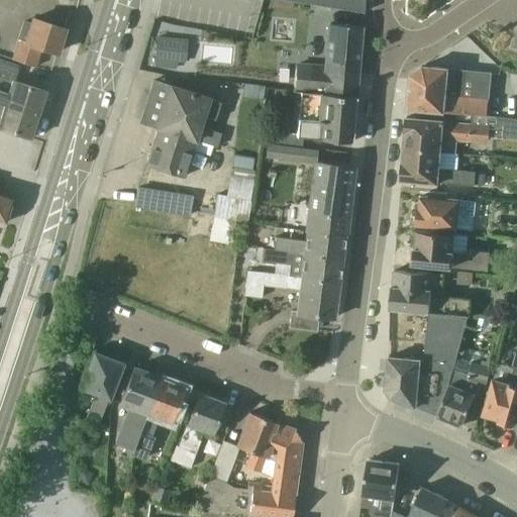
[(287,0),(364,13),(364,0),(287,0)]
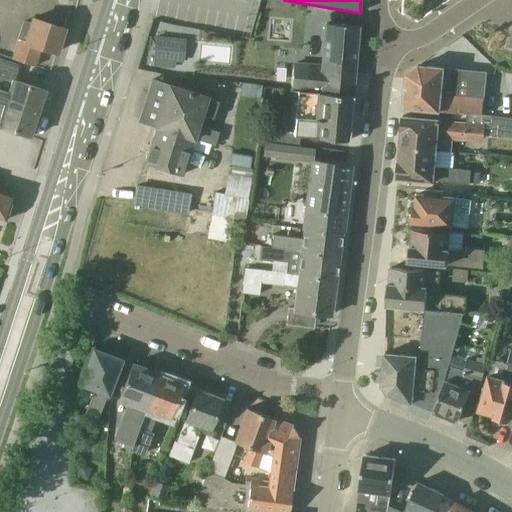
[(57,52),(64,29),(33,19),(31,25),(24,22),(13,59),(38,67),(44,48),(57,52)]
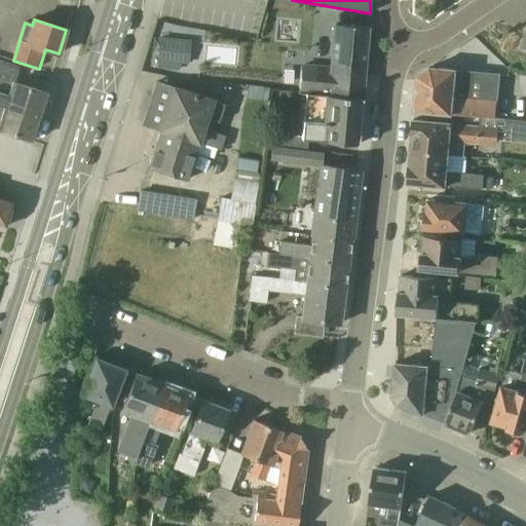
[(298,94),(316,96),(316,95),(323,96),(363,99),(369,27),(332,24),(328,68),(316,67),(316,68),(301,66),(298,94)]
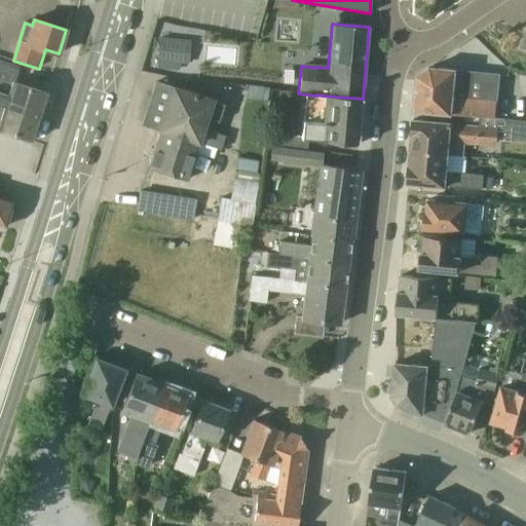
[(179,70),(180,61),(182,41),(159,39),(156,68),(179,70)]
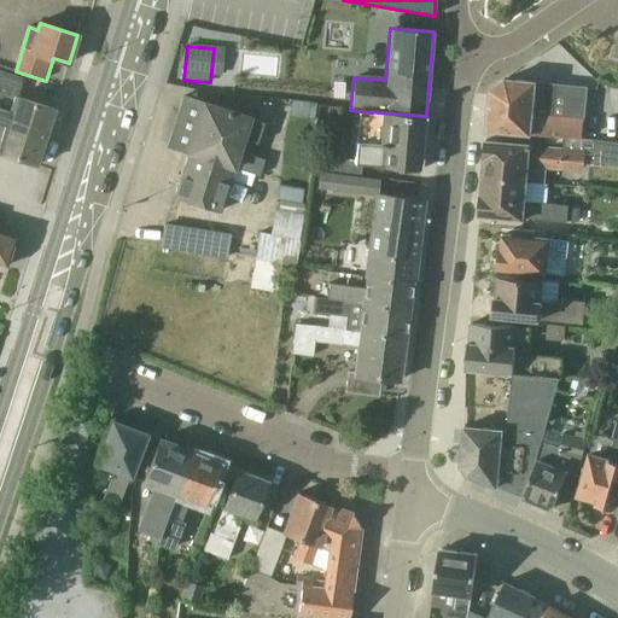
[(56,110),(16,97),(22,79),(0,70),(0,122),(46,136),(56,110)]
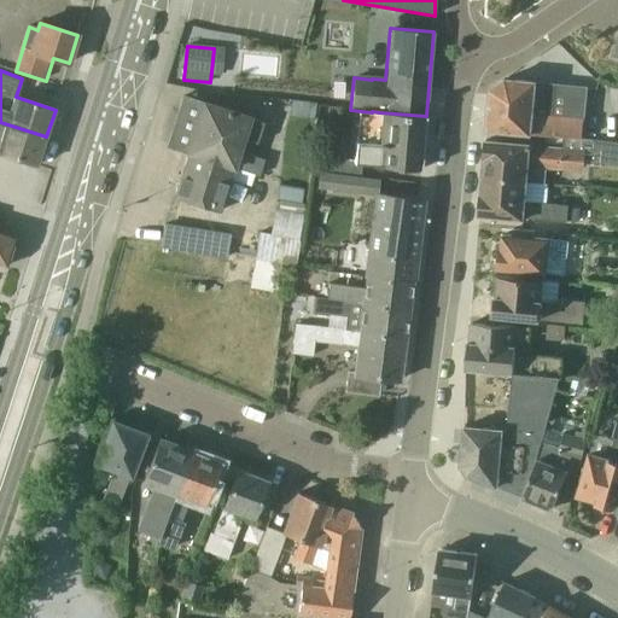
[(587,86),(536,83),(537,82),(506,79),(491,89),(488,130),(583,139),(587,86)]
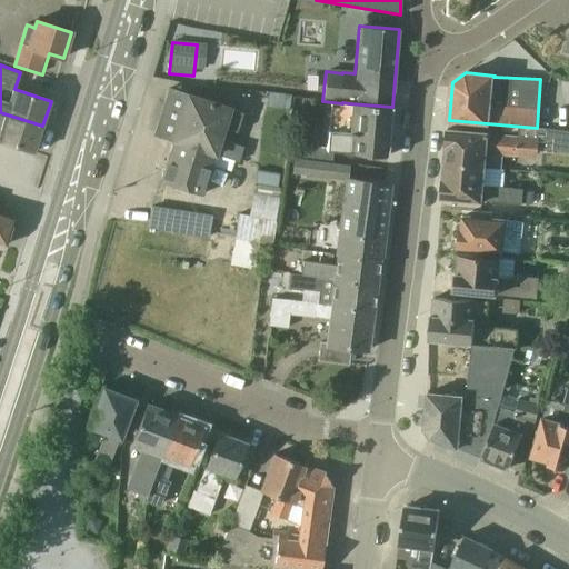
[(230,108),(188,95),(169,89),(155,136),(173,141),(161,182),(202,195),(216,155),(239,162),(245,147),(229,142),(225,146),(219,143),(223,128),(237,132),(243,113),(230,109),(230,108)]
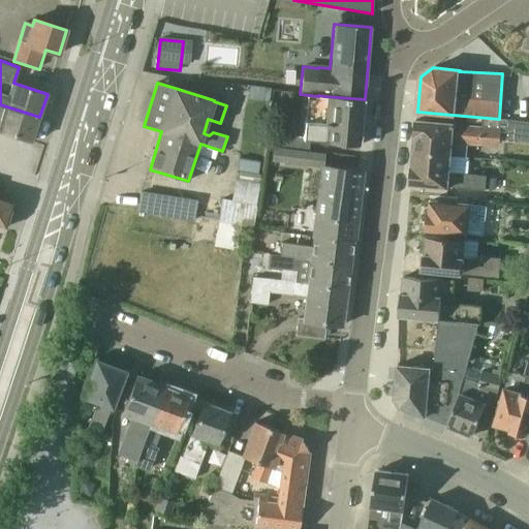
[(250,101),(272,102),(273,90),(252,88),(250,101)]
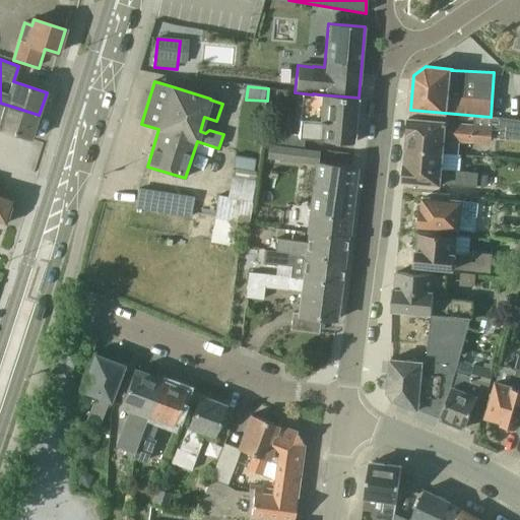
[(300,119),(299,137),(320,139),(320,140),(354,143),(359,98),(319,94),(317,121),(300,119)]
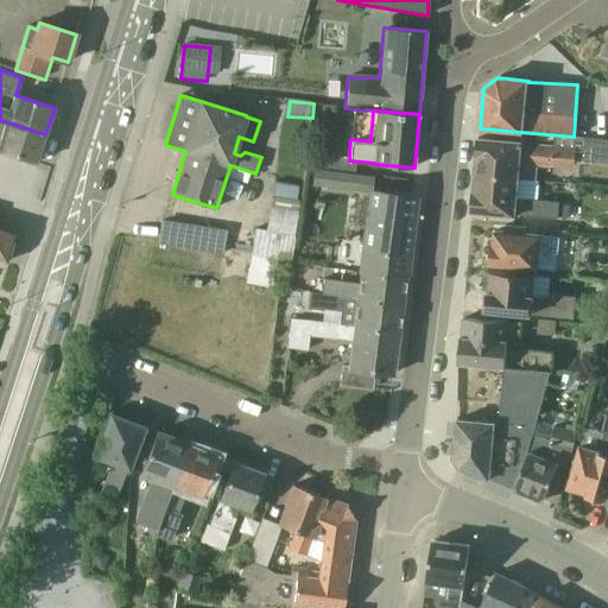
[(0,120),(0,150),(2,151),(37,162),(45,134),(0,120)]
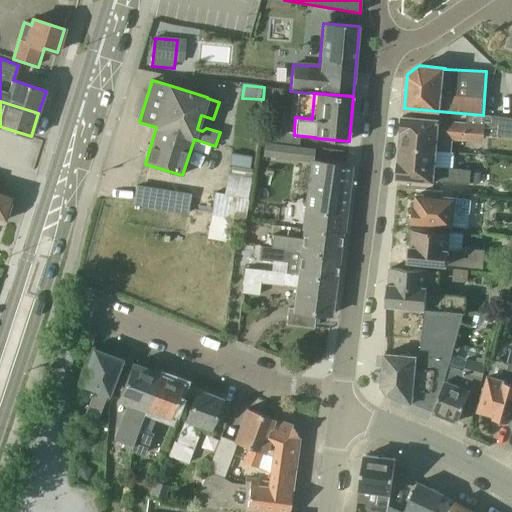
[(401,147),(437,151),(438,138),(483,141),(484,124),(440,121),(440,120),(404,116),(401,147)]
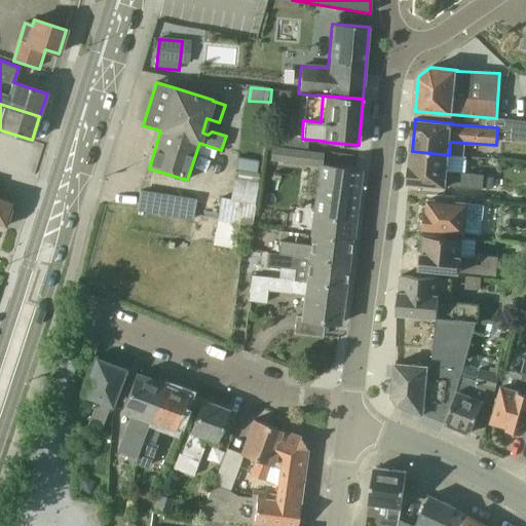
[(525,140),(525,120),(505,119),(503,139),(525,140)]
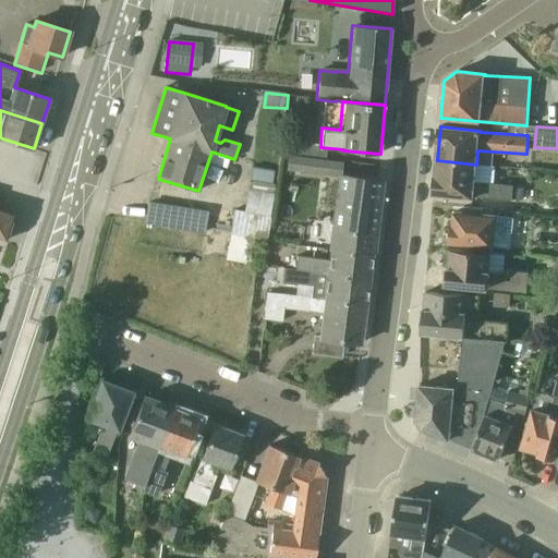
[(289,155),(302,157),(304,143),(278,140),(276,154),(289,155)]
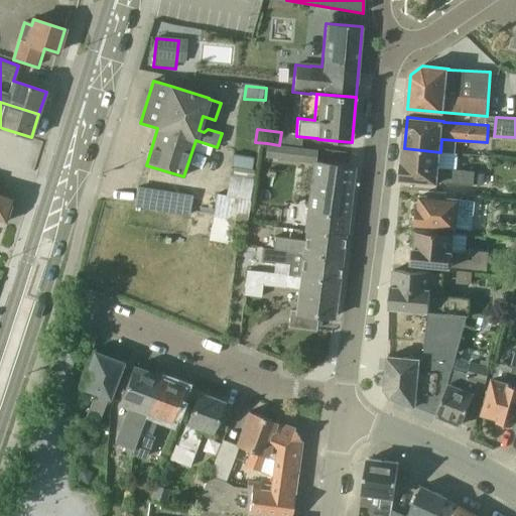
[(292,146),(279,145),(267,143),(266,155),(291,159),(292,146)]
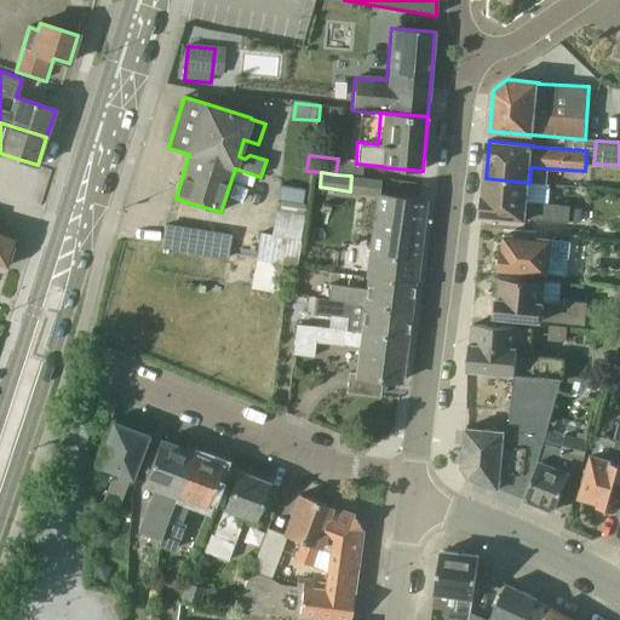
[(529,183),(486,178),(482,216),(526,219),(570,223),(572,206),(528,202),(529,183)]
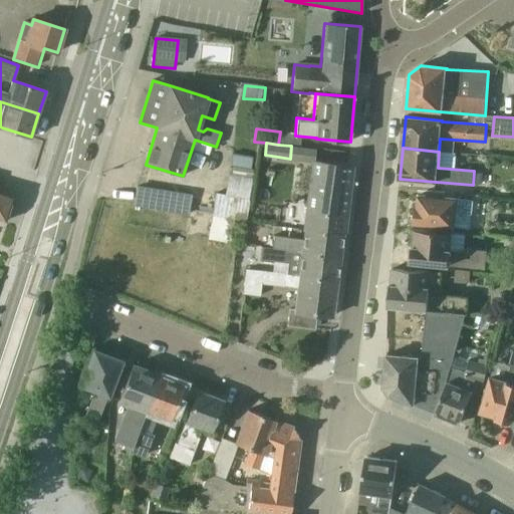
[(230,166),(250,170),(252,157),(233,153),(230,166)]
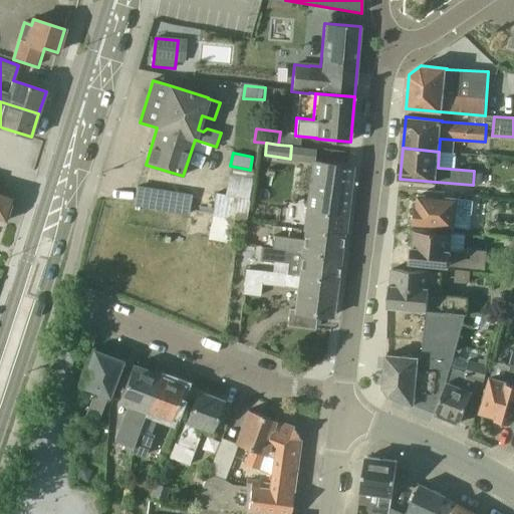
[(306,229),(343,233),(351,166),(314,161),(306,229)]
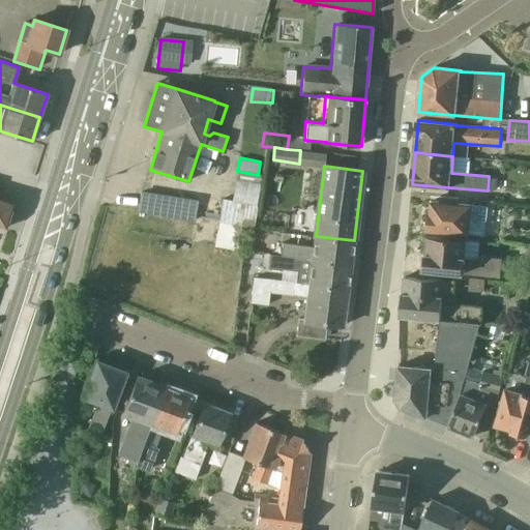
[(140,216),(196,217),(197,195),(140,193),(140,216)]
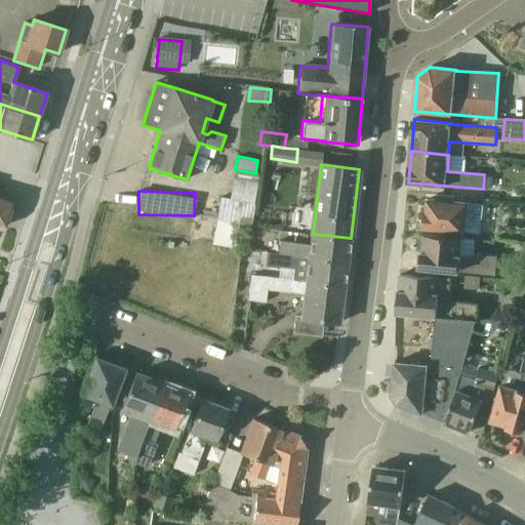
[(481,235),(484,205),(455,202),(455,197),(437,195),(436,201),(427,200),(423,229),(481,235)]
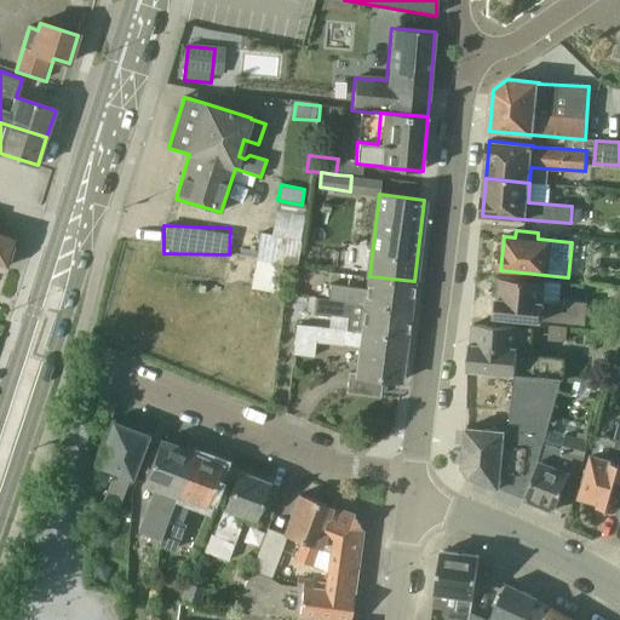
[(0,264),(6,267),(16,237),(0,231),(0,264)]
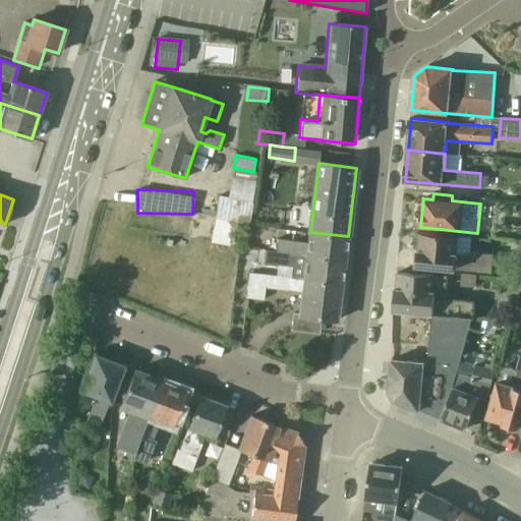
[(248,224),(251,201),(219,195),(215,220),(248,224)]
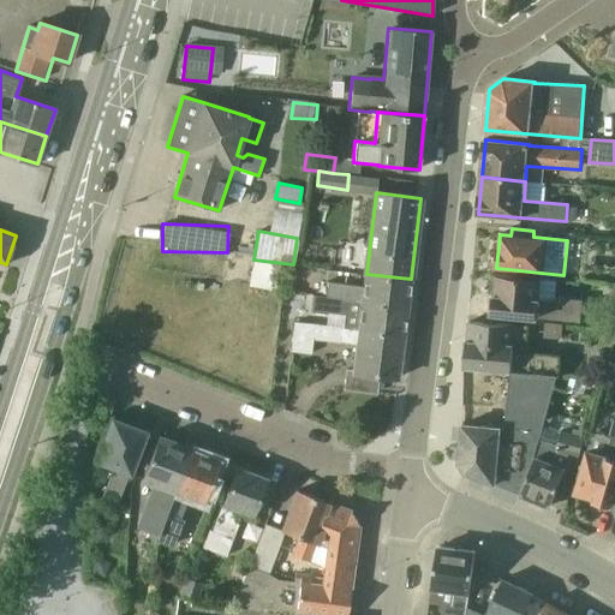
[(411,279),(366,274),(364,288),(329,284),(328,298),(407,308),(411,279)]
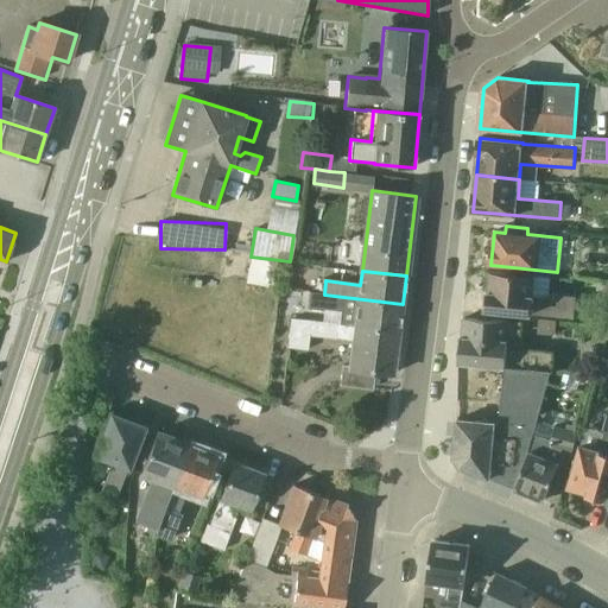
[(536,276),(515,274),(492,272),(491,292),(488,292),(487,310),(574,317),(574,314),(575,296),(553,293),(553,298),(533,296),(536,276)]
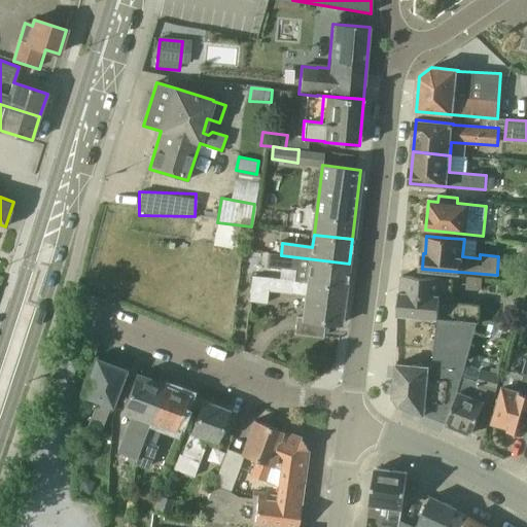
[(349,264),(281,255),(269,253),(267,268),(295,272),(294,281),(346,288),(349,264)]
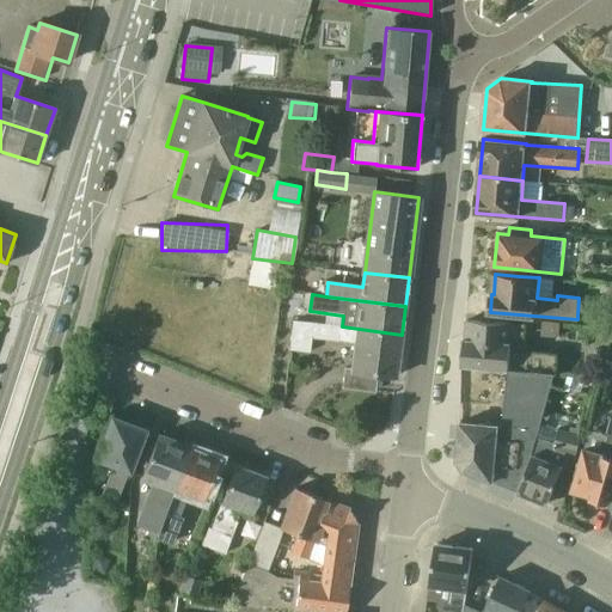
[(594,318),(597,299),(579,298),(577,316),(594,318)]
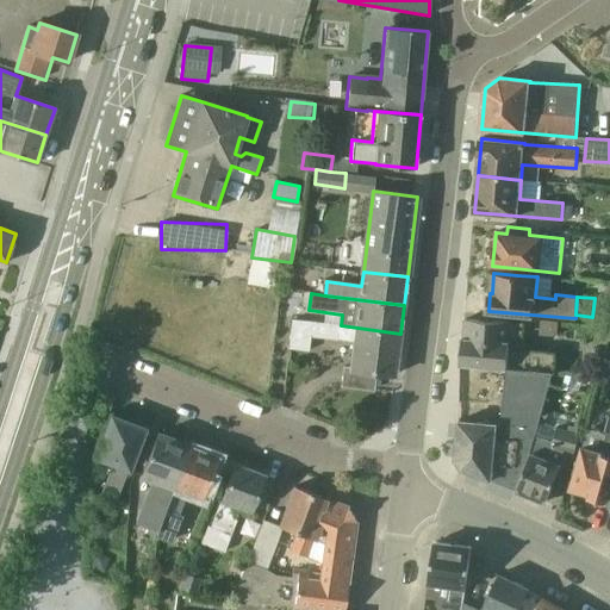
[(400,334),(341,325),(293,319),(288,349),(309,352),(310,337),(354,342),(350,368),(378,373),(396,375),(396,373),(400,334)]
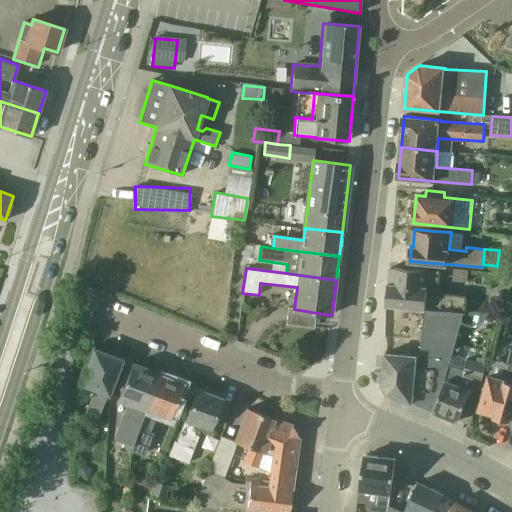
[(467,297),(438,295),(440,272),(391,268),(390,284),(389,283),(387,307),(425,310),(464,313),(465,313),(467,297)]
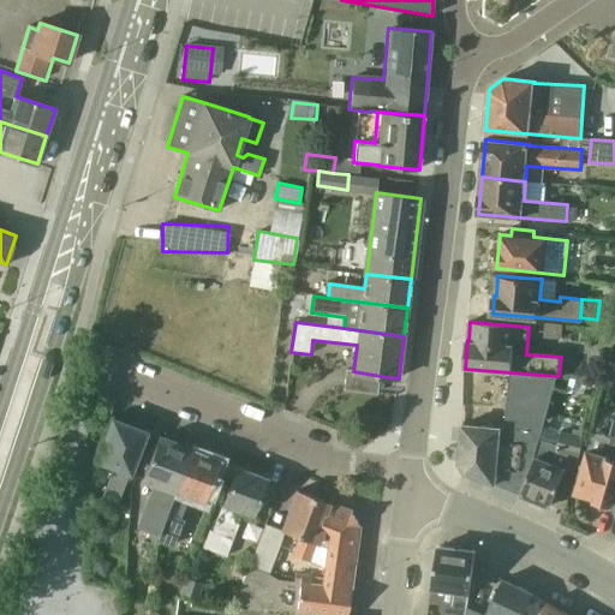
[(544,339),(562,340),(563,324),(545,323),(544,339)]
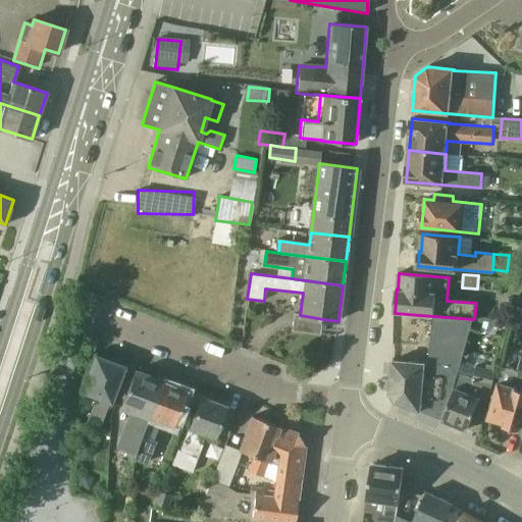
[(473,319),(433,316),(429,364),(394,360),(390,393),(396,402),(442,420),(448,407),(455,385),(458,375),(459,372),(473,319)]
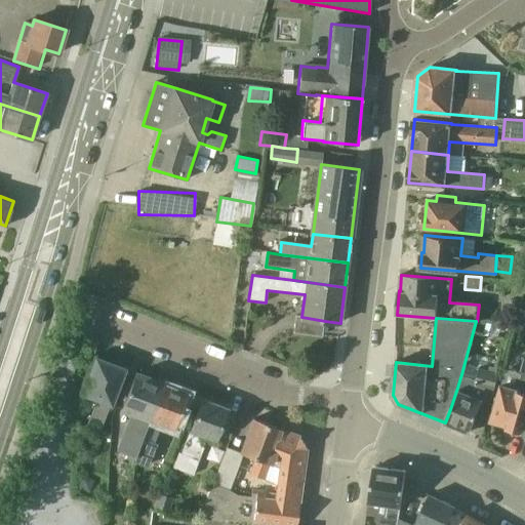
[(491,421),(523,432),(524,423),(524,357),(521,373),(523,373),(519,390),(503,385),(491,421)]
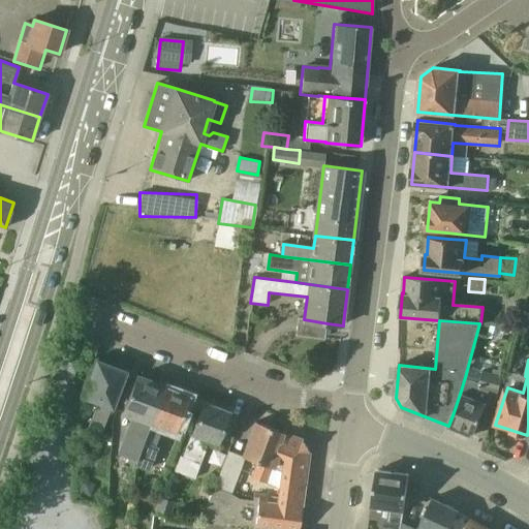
[(100,435),(118,392),(125,372),(97,362),(84,396),(98,403),(88,430),(100,435)]
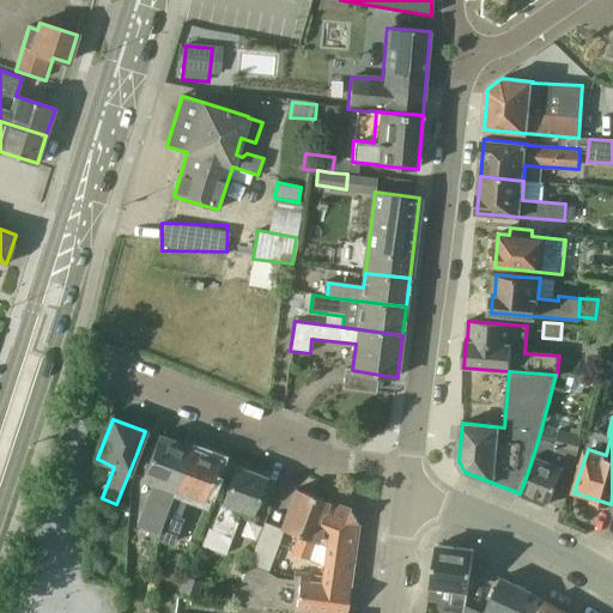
[(538,441),(534,453),(526,478),(520,493),(550,505),(564,468),(574,472),(583,437),(560,430),(556,442),(539,437),(538,441)]
